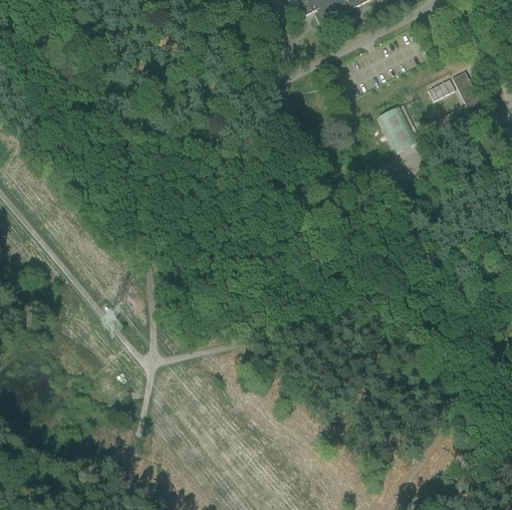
[(299,0),(307,13),(317,8),(319,12),(316,13),(321,23),(350,8),(346,0),(349,0),(352,7),(365,0),(299,0)]
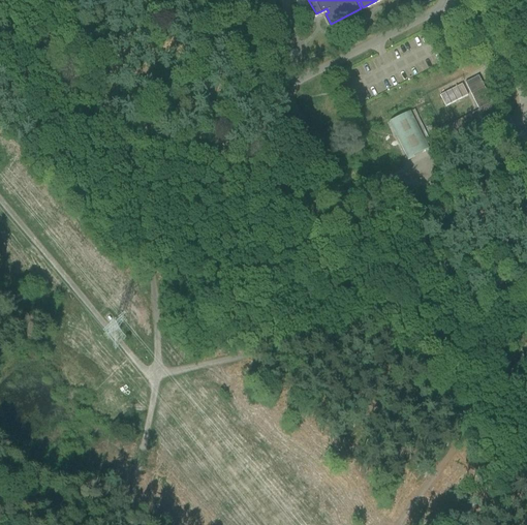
[(500,112),(481,72),(467,80),(481,106),(443,125),(450,137),(500,112)]
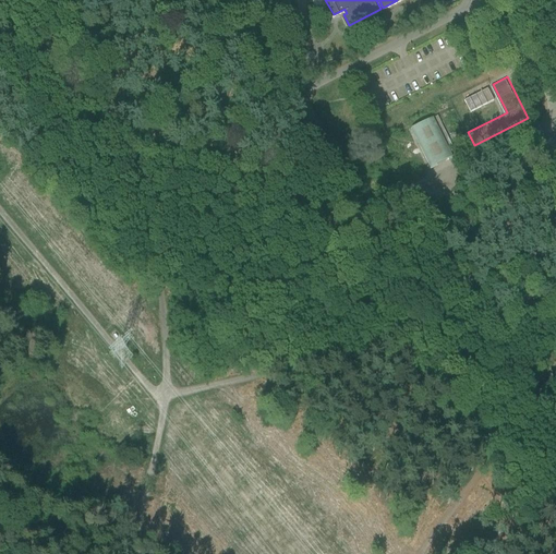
[(488,85),(466,97),(471,108),(495,96),(488,85)]
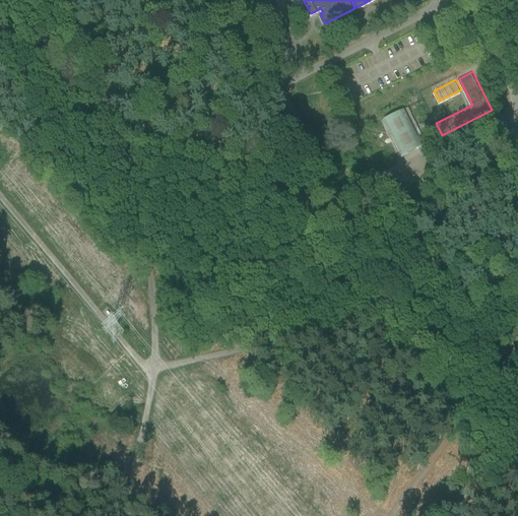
[(384,117),(402,153),(423,143),(405,107),(384,117)]
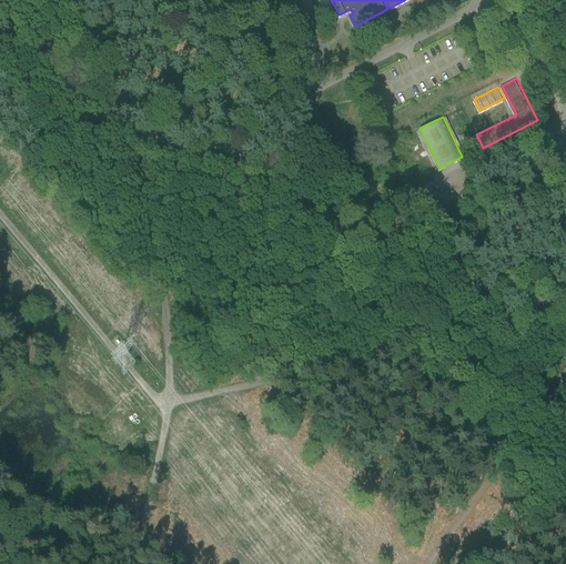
[(552,147),(565,161),(565,141),(562,138),(556,143),(551,139),(542,148),(546,153),(552,147)]
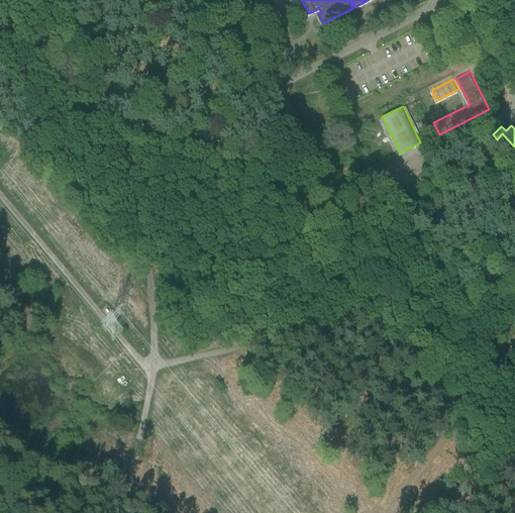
All buildings are outlined.
